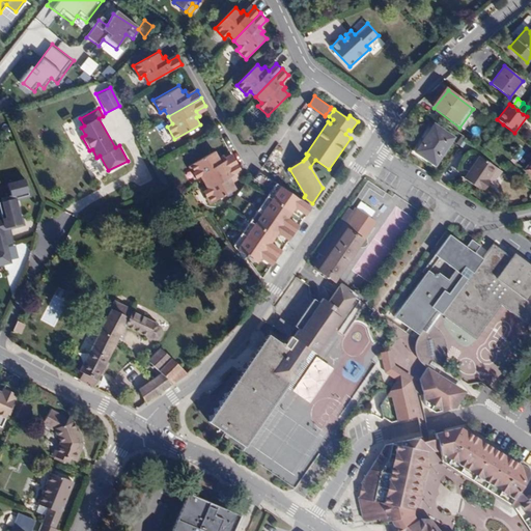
[(294,129),(303,136),(311,127),(302,118),(294,129)]
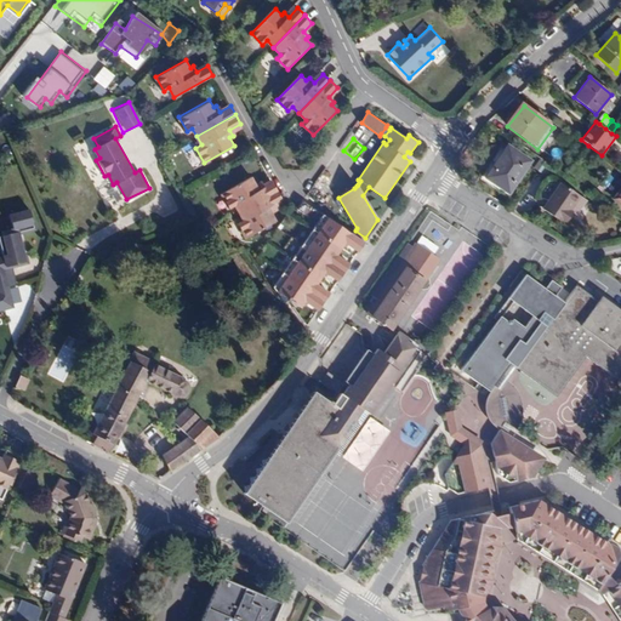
[(508,194),(530,161),(506,144),(484,177),(508,194)]
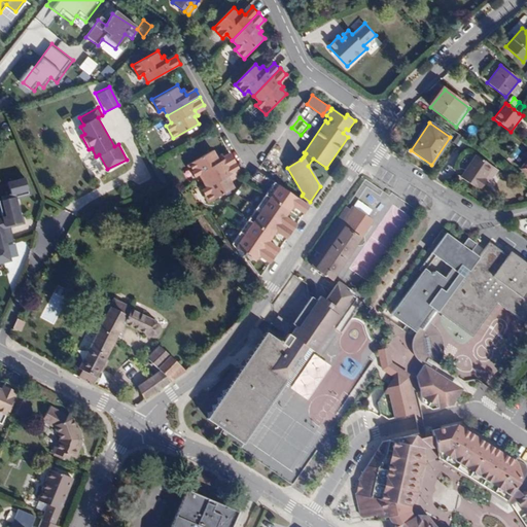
[(273,161),(282,148),(276,144),(267,156),(273,161)]
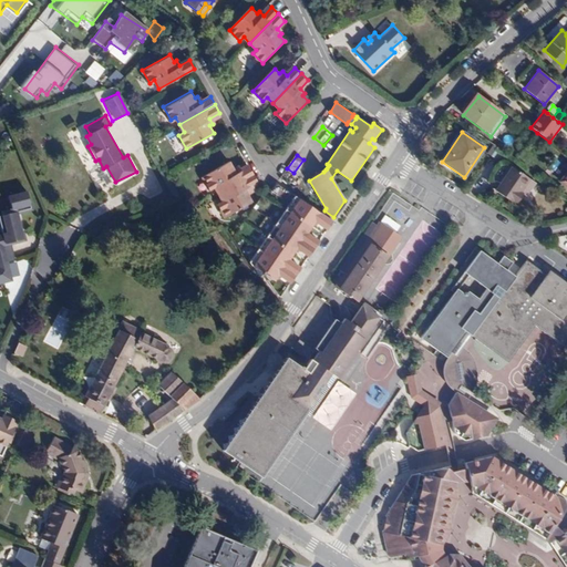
[(217,194),(254,174),(249,165),(238,171),(236,166),(233,167),(229,161),(202,176),(208,188),(214,186),(217,194)]
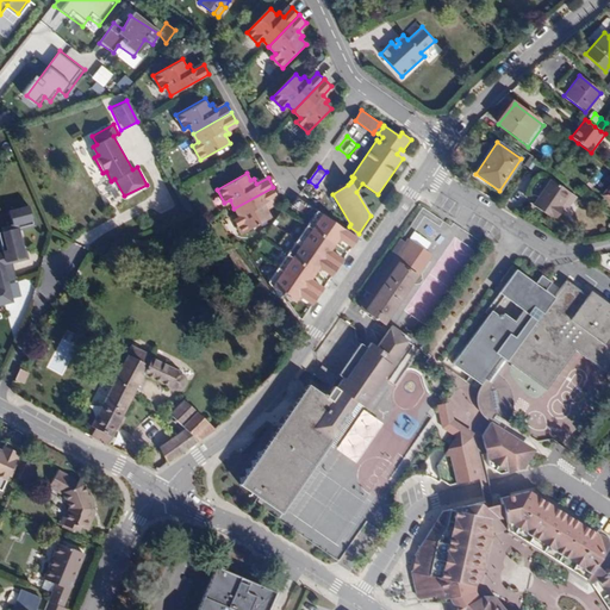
[(576,198),(568,192),(549,180),(533,205),(551,218),(552,217),(554,219),(561,209),(566,211),(576,198)]
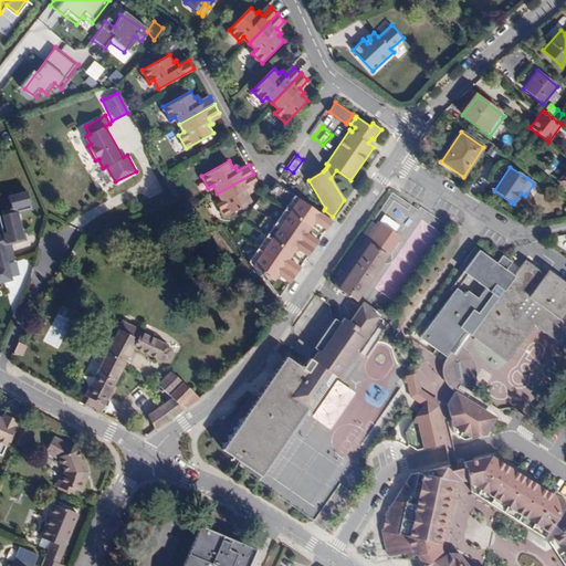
[(251,201),(248,195),(250,192),(248,188),(258,182),(253,174),(217,194),(221,201),(217,203),(224,217),(251,201)]
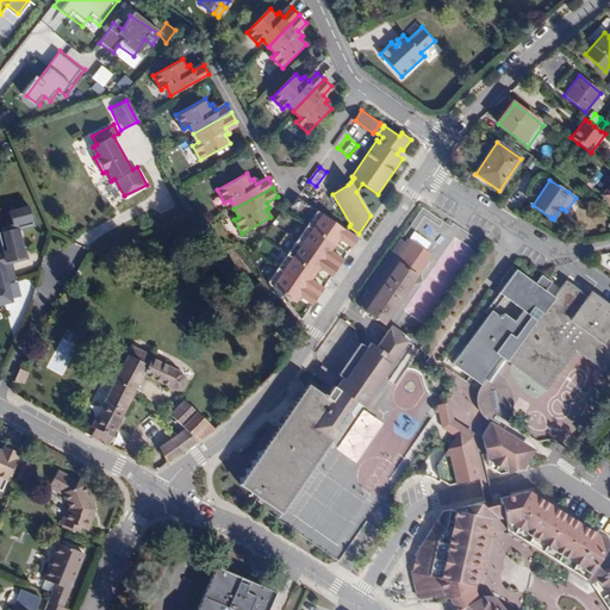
[(306,203),(297,197),(292,204),(302,211),(306,203)]
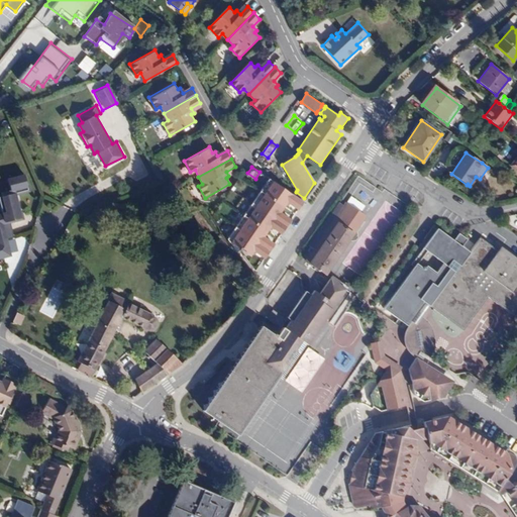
[(304,202),(260,172),(255,179),(265,185),(260,191),(282,206),(284,202),(285,201),(290,203),(299,209),(304,202)]
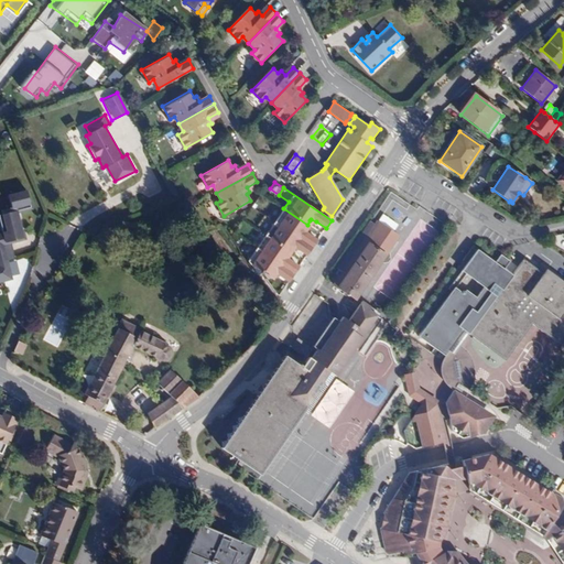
[(15,238),(26,237),(25,228),(23,228),(21,207),(9,208),(8,195),(0,196),(0,208),(2,208),(4,227),(0,227),(0,237),(3,237),(14,236),(15,238)]
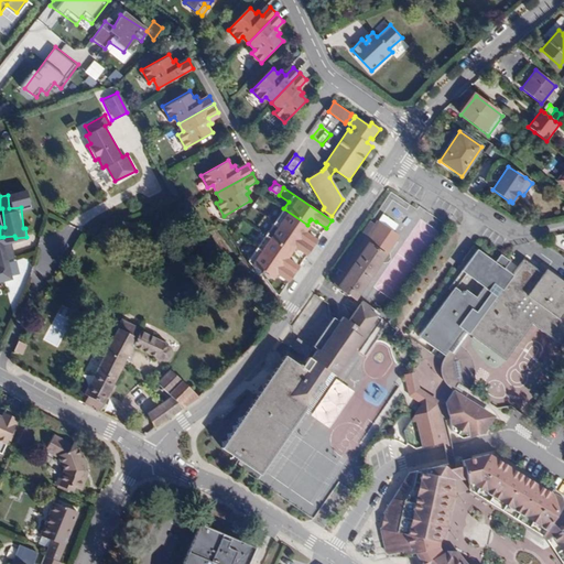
[(307,225),(283,208),(274,221),(313,247),(318,240),(308,234),(306,232),(304,229),(305,227),(307,225)]
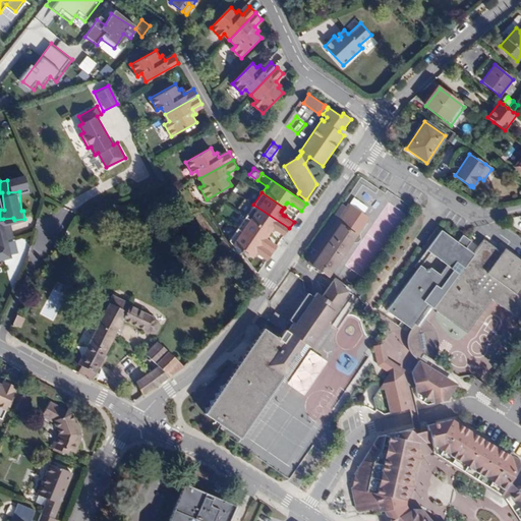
[(289,228),(253,205),(245,216),(268,231),(271,228),(271,227),(276,228),(285,235),(289,228)]
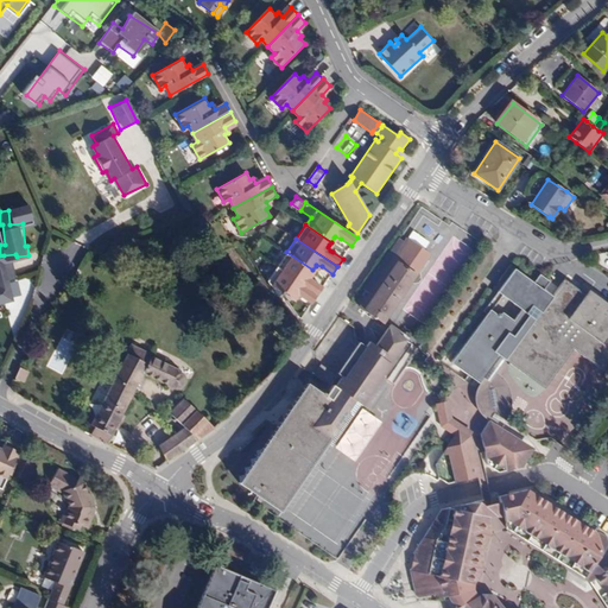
[(363,296),(367,299),(406,244),(400,240),(365,291),(366,292),(363,296)]
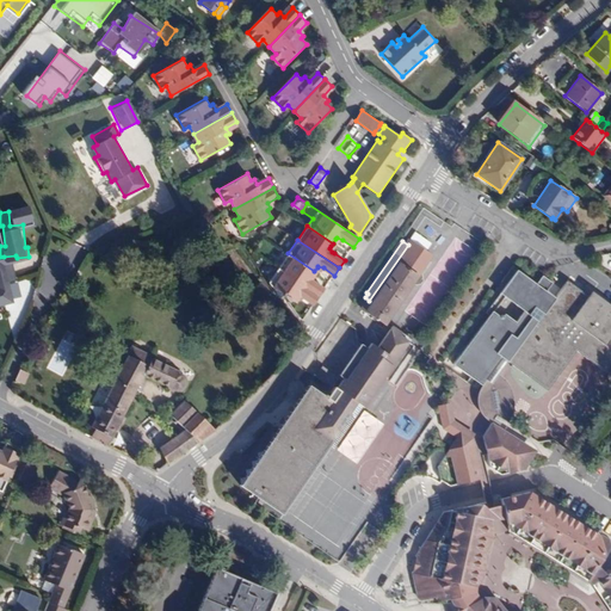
[(384,326),(419,276),(431,259),(424,254),(408,244),(408,245),(369,301),(363,310),(384,326)]
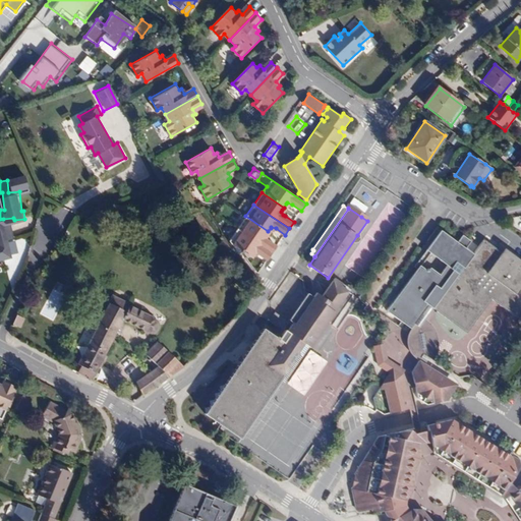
[(268,231),(245,216),(237,229),(273,252),(278,246),(268,239),(266,237),(265,235),(266,234),(268,231)]
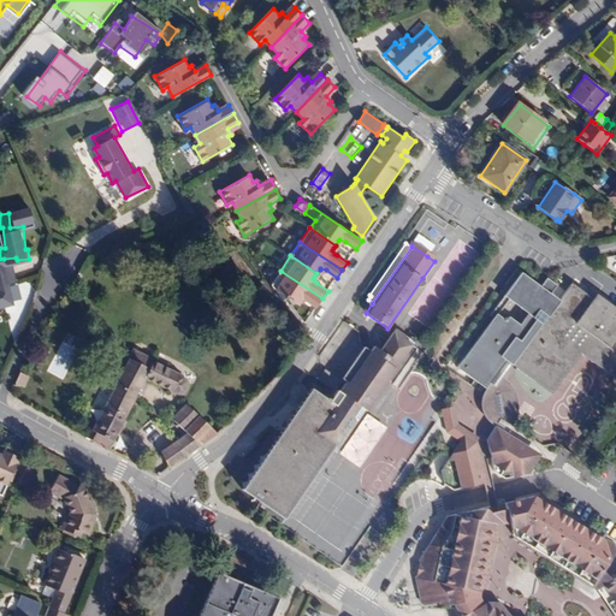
[(323,298),(280,271),(270,285),(282,300),(286,296),(296,303),(300,298),(301,297),(306,300),(318,307),(323,298)]
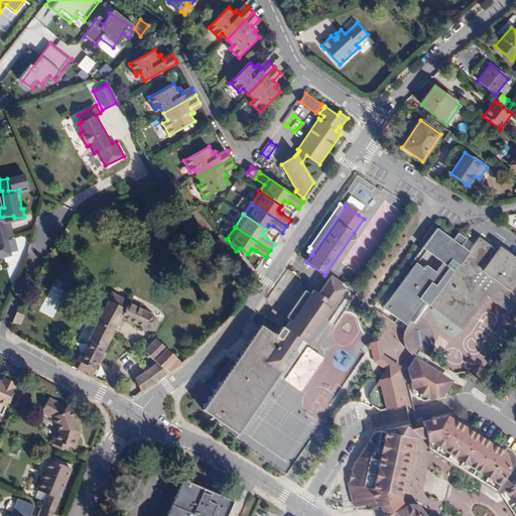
[(440,231),(436,228),(430,237),(434,239),(440,231)]
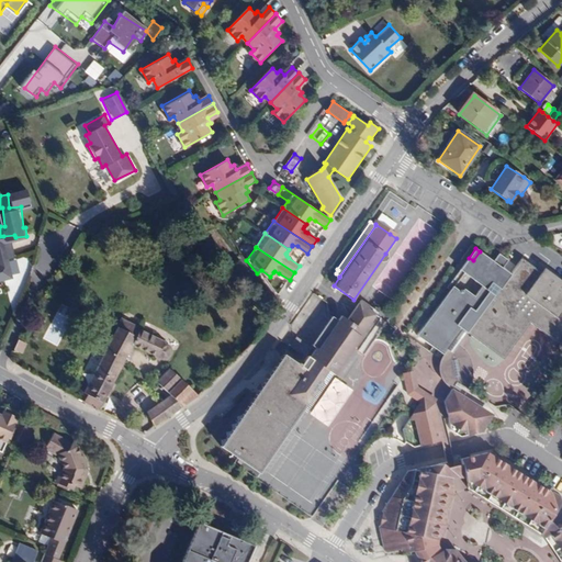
[(561,344),(561,288),(542,273),(523,259),(510,274),(503,269),(508,260),(499,254),(494,261),(480,251),(473,260),(469,258),(460,270),(447,288),(450,291),(416,335),(442,355),(461,328),(467,333),(504,360),(530,323),(561,346),(561,344)]
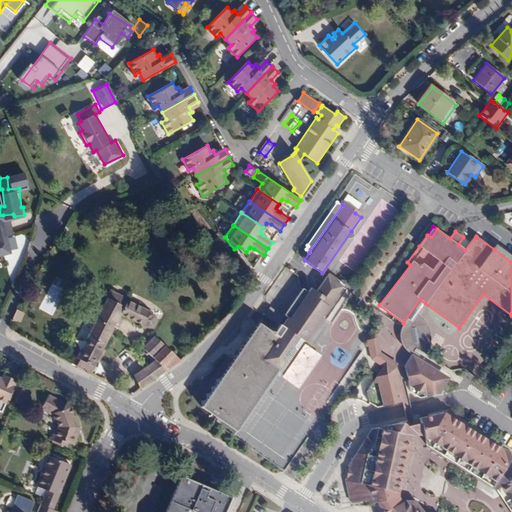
[(511,255),(497,244),(494,249),(511,262),(511,255)]
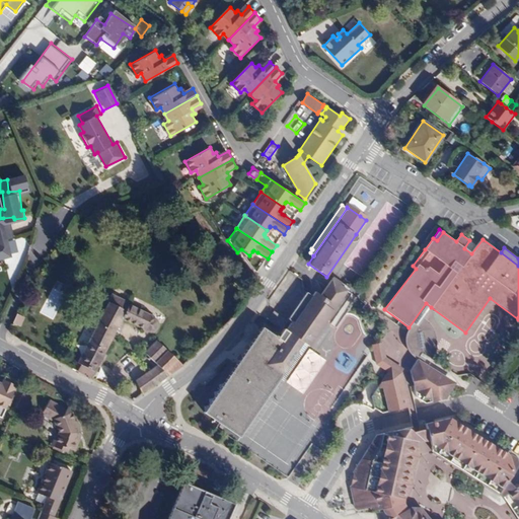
[(280,378),(298,352),(297,351),(303,343),(307,346),(309,348),(348,291),(340,285),(342,283),(332,277),(320,295),(314,291),(311,296),(306,292),(288,318),(292,320),(285,330),(288,332),(282,341),(262,327),(222,386),(218,392),(212,399),(208,406),(204,413),(218,423),(239,437),(280,378)]
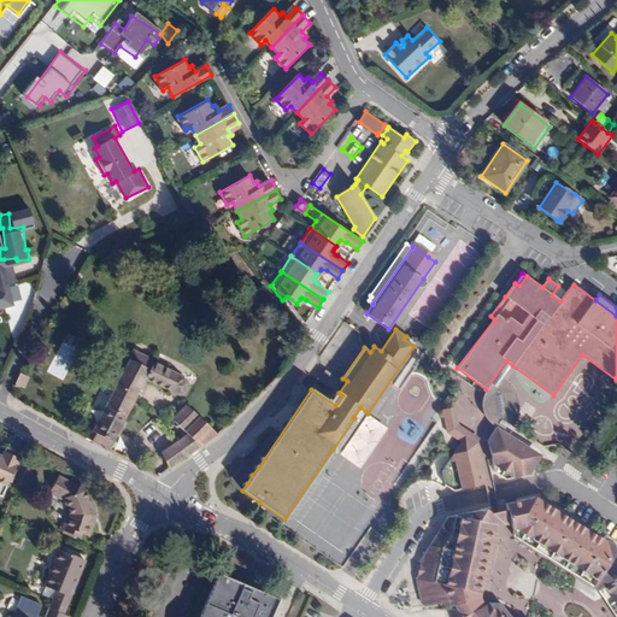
[(180,376),(181,375),(133,351),(115,386),(99,417),(92,432),(97,434),(93,440),(110,450),(146,380),(176,395),(178,395),(181,395),(182,394),(184,393),(186,392),(188,391),(188,388),(188,386),(188,383),(188,382),(183,378),(180,376)]
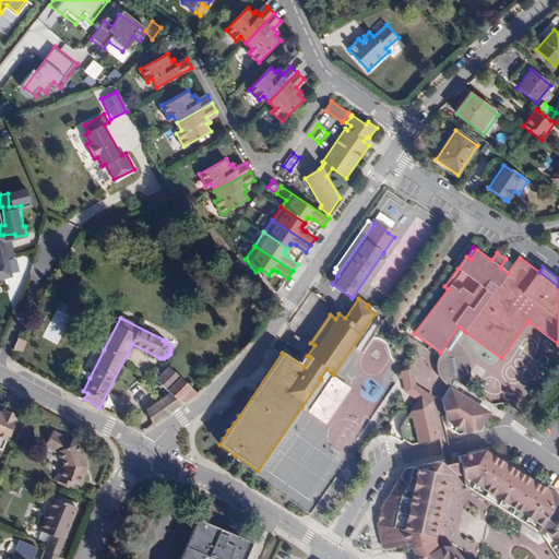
[(308,345),(295,335),(288,344),(301,354),(308,345)]
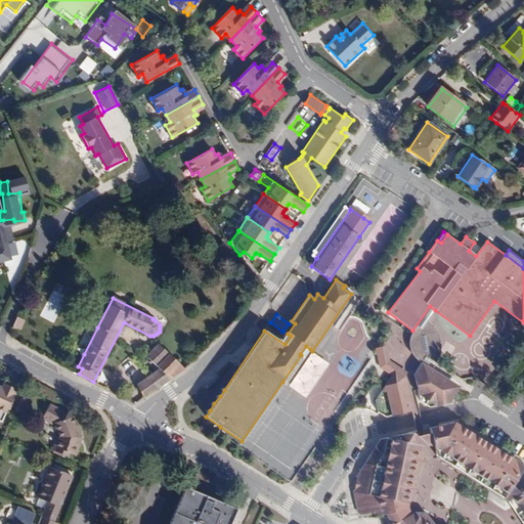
[(429,353),(426,338),(412,330),(407,337),(408,338),(417,343),(420,351),(425,355),(425,354),(429,353)]
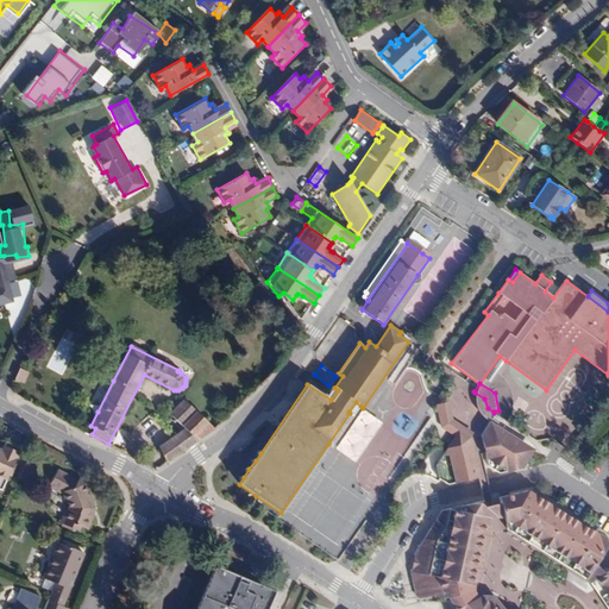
[(496,428),(494,413),(488,408),(484,399),(489,424),(496,428)]
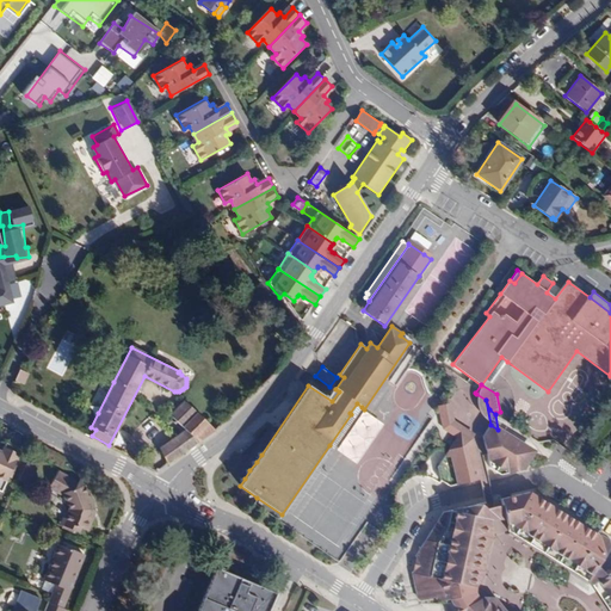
[(216,430),(184,401),(171,414),(186,430),(160,446),(168,463),(216,430)]
